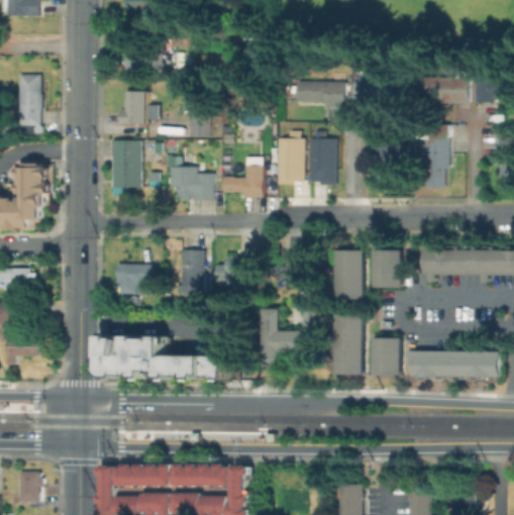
[(39,0),(39,16),(8,16),(8,12),(2,12),(2,0),(39,0)]
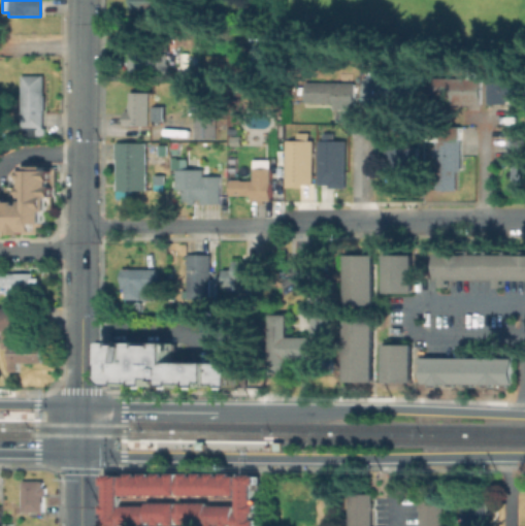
[(156,0),(156,13),(130,13),(130,0),(156,0)]
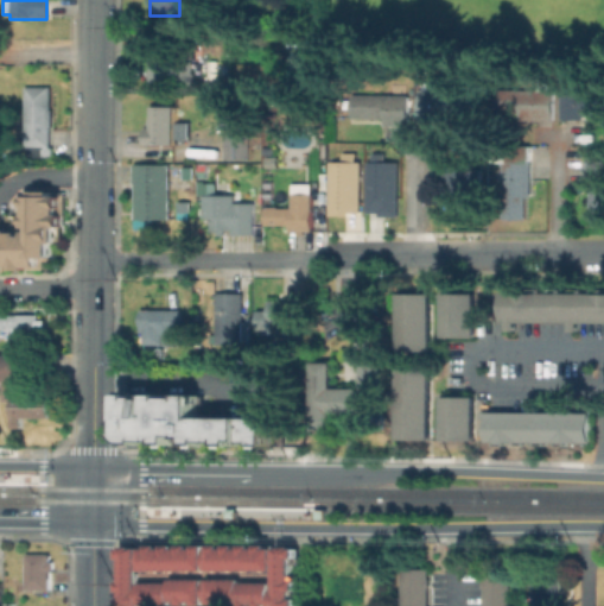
[(191,58),(191,74),(192,74),(192,83),(191,83),(191,87),(146,87),(146,50),(164,50),(164,58),(191,58)]
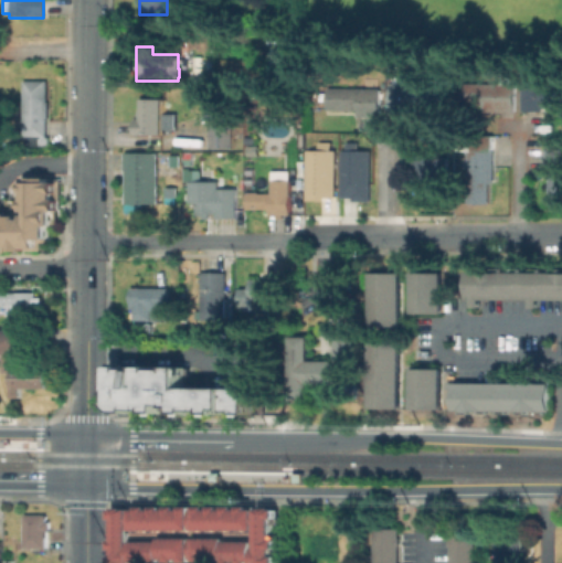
[(260,71),(260,84),(221,84),(221,62),(245,62),(245,71),(260,71)]
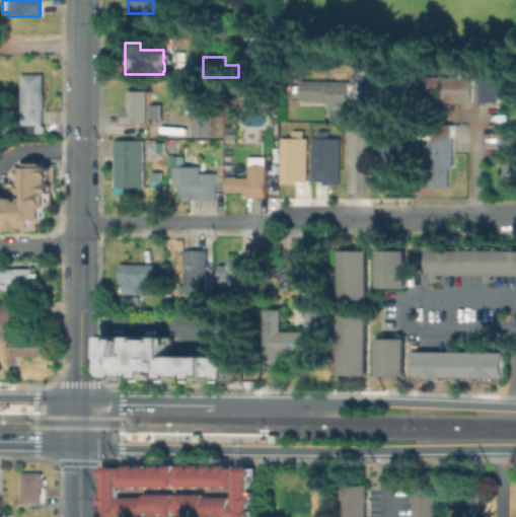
[(404,80),(404,97),(374,97),(374,103),(357,103),(356,84),(352,84),(352,72),(375,72),(375,80),(404,80)]
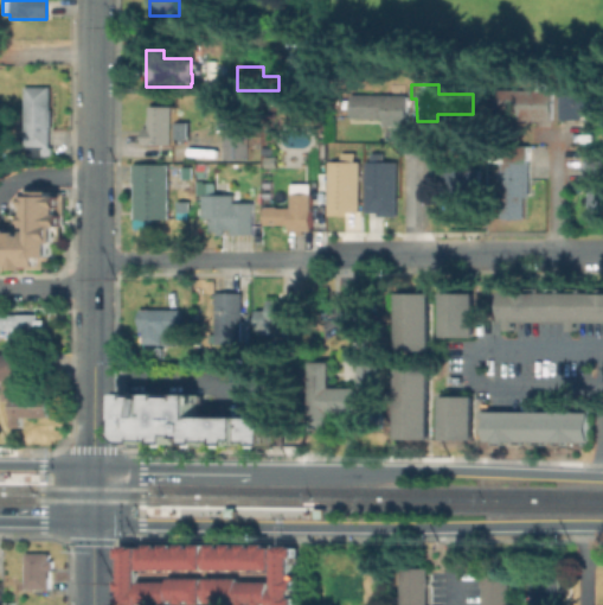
[(47,121),(47,148),(51,148),(51,155),(23,155),(23,89),(47,89),(47,121)]
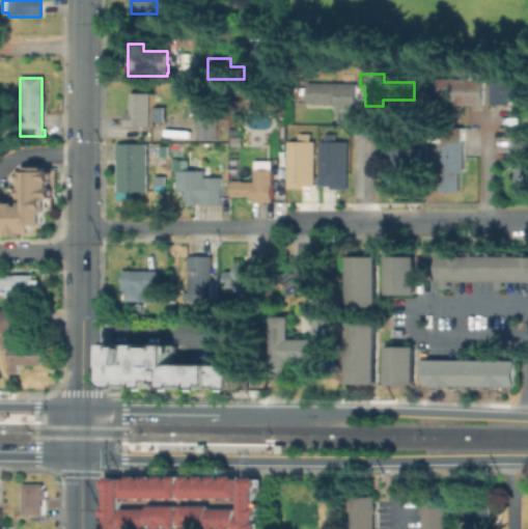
[(483,79),(482,106),(453,106),(453,100),(435,100),(435,79),(483,79)]
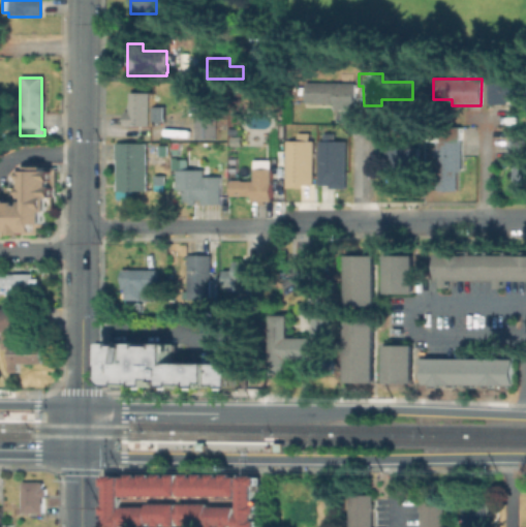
[(525,80),(525,100),(507,100),(507,104),(488,105),(487,81),(525,80)]
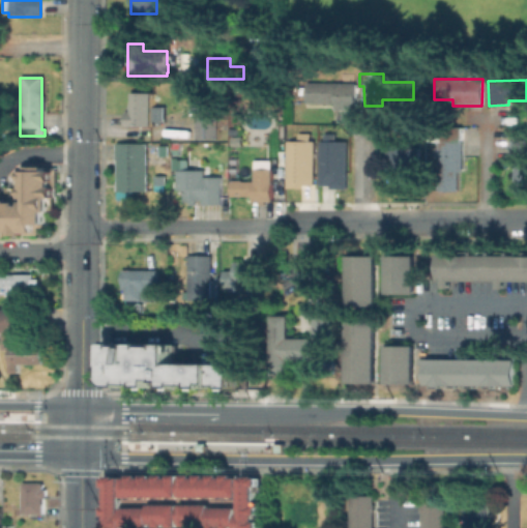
[(354,84),(354,111),(333,110),(333,104),(306,104),(306,84),(354,84)]
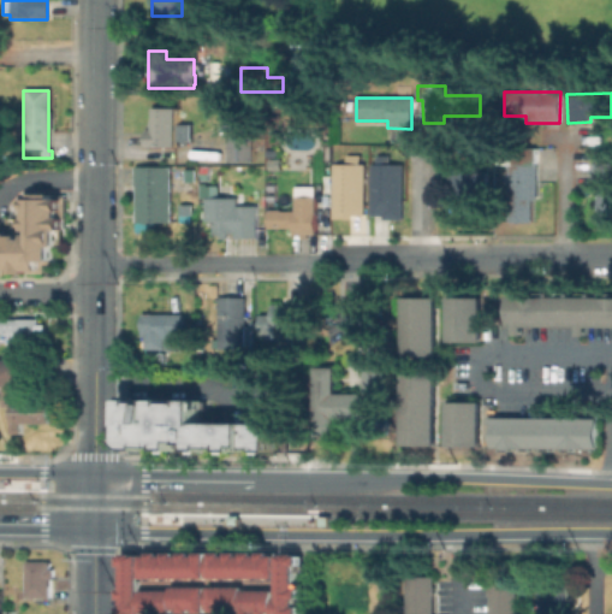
[(178,108),(178,148),(144,148),(144,131),(150,131),(150,108),(178,108)]
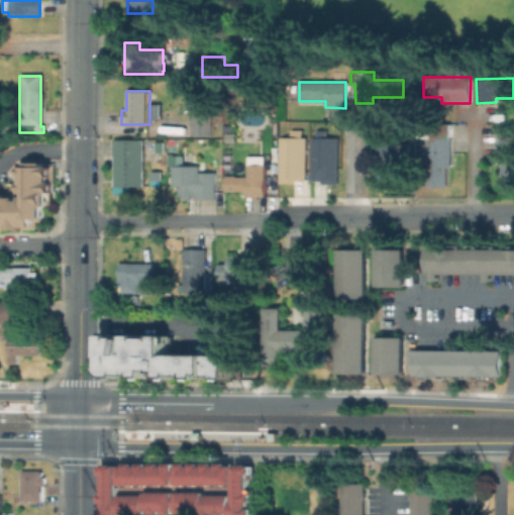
[(212,114),(211,137),(190,137),(190,115),(212,114)]
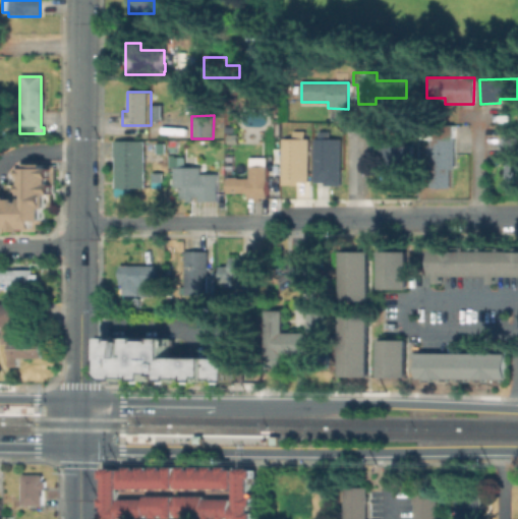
[(289,139),(289,132),(301,132),(301,139),(305,139),(305,186),(278,186),(278,139),(289,139)]
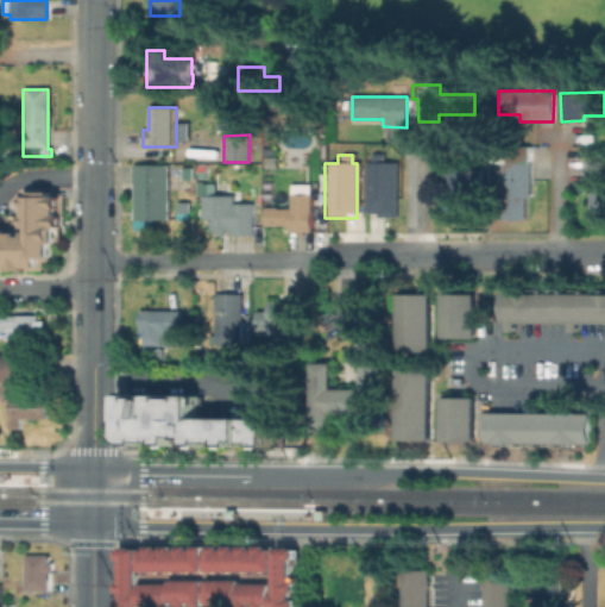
[(394,166),(380,166),(380,156),(367,156),(367,163),(361,163),(361,214),(373,214),(373,219),(394,219),(394,166)]
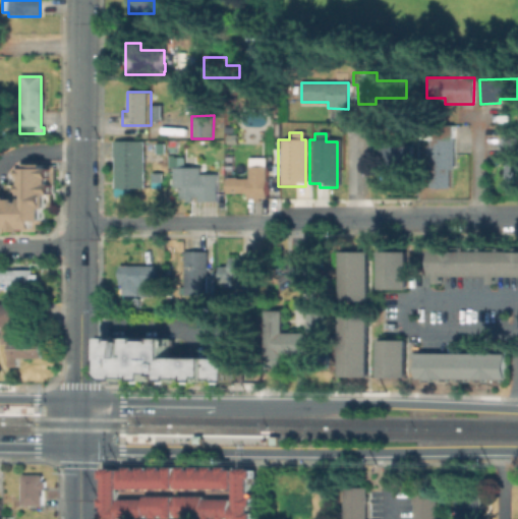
[(234,146),(227,146),(226,135),(234,134),(234,146)]
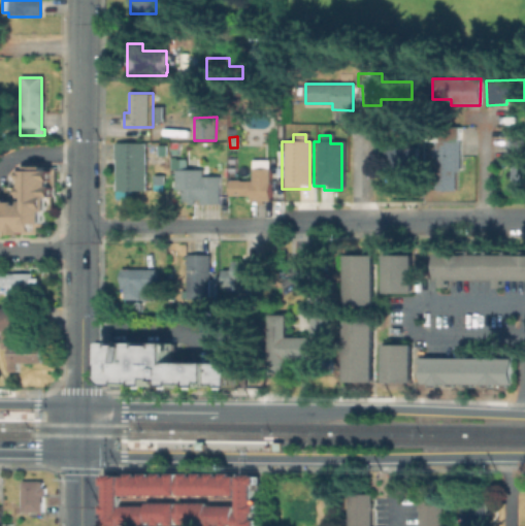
[(403,139),(403,191),(389,191),(388,161),(385,161),(384,139),(403,139)]
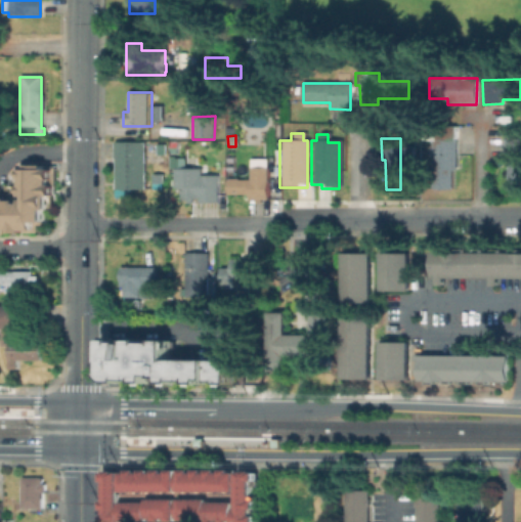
[(520,140),(520,189),(509,189),(509,160),(504,160),(504,140),(520,140)]
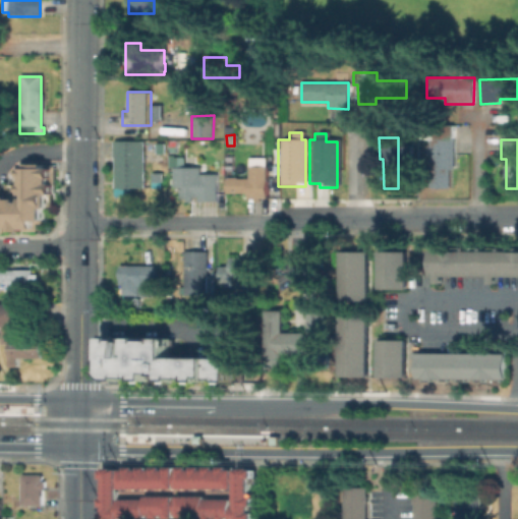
[(455,140),(454,170),(450,170),(450,188),(430,188),(430,140),(455,140)]
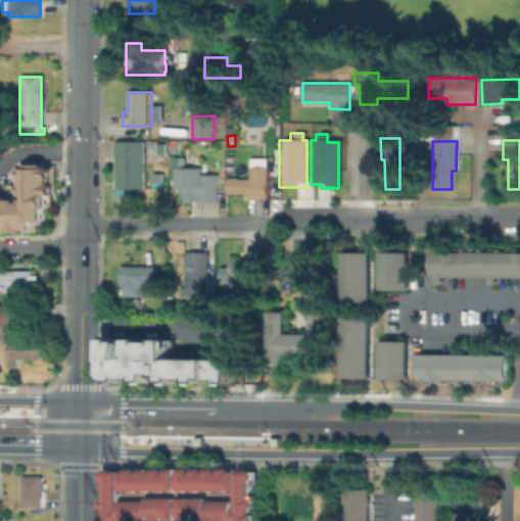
[(142,143),(142,189),(115,189),(115,179),(112,179),(112,157),(114,157),(114,142),(142,143)]
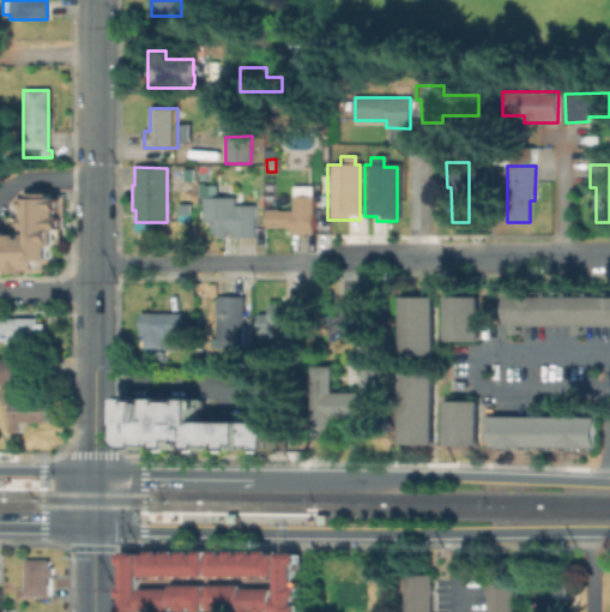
[(312,197),(313,211),(319,211),(319,215),(313,215),(313,234),(306,234),(306,240),(299,240),(299,235),(290,235),(290,229),(265,229),(265,210),(278,210),(278,211),(291,211),(291,197),(312,197)]
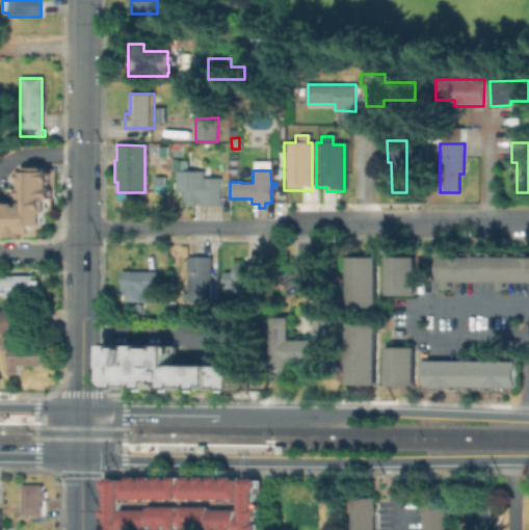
[(0,199),(10,200),(10,207),(23,207),(23,171),(57,173),(56,203),(46,203),(46,229),(35,229),(35,238),(0,237),(0,199)]
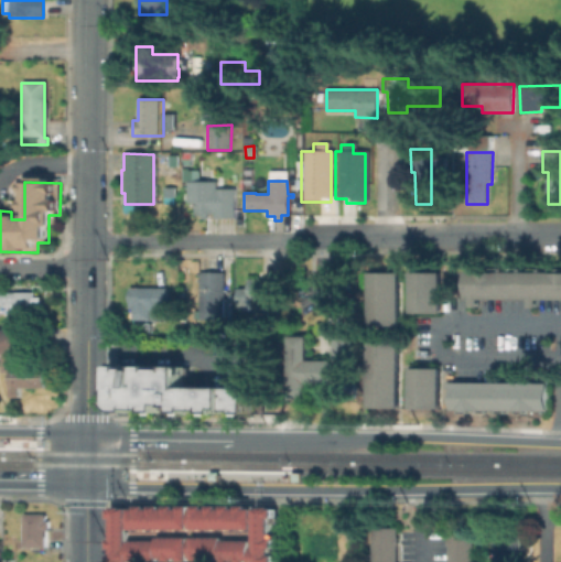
[(234,190),(234,218),(215,218),(215,215),(207,215),(207,216),(194,216),(194,204),(187,204),(187,182),(216,182),(216,190),(234,190)]
